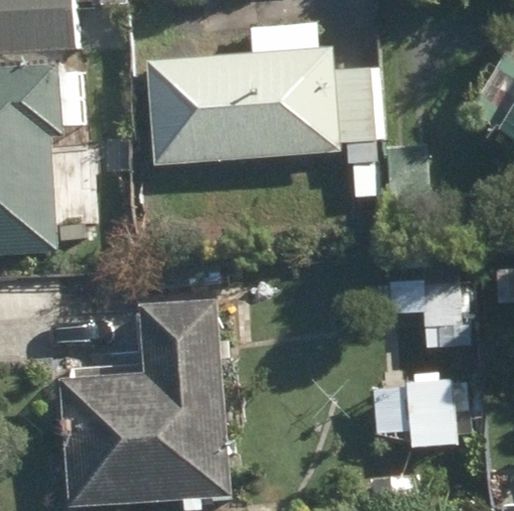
[(0,0),(0,49),(75,44),(71,0),(0,0)]
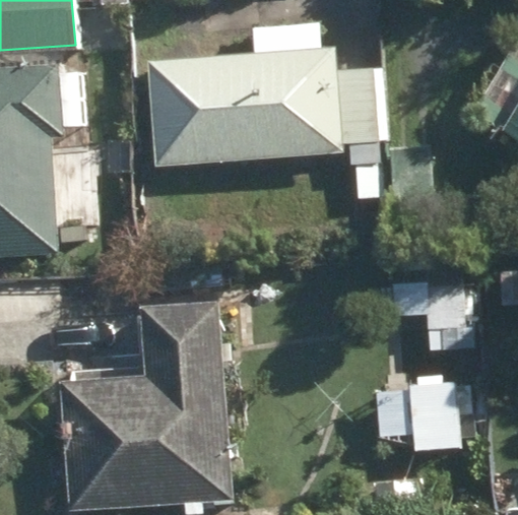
[(517,35),(472,115),(517,140),(517,35)]
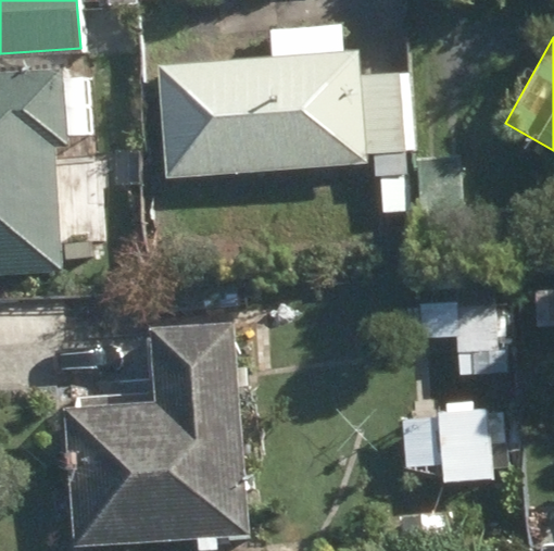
[(156,62),(165,178),(368,164),(367,152),(406,149),(401,72),(360,74),(357,48),(156,62)]
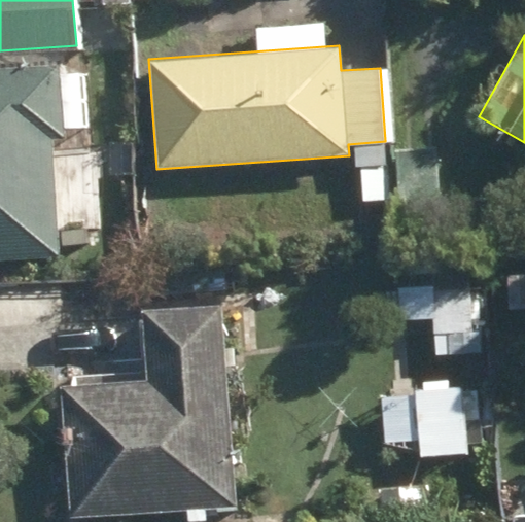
[(0,255),(59,253),(54,140),(63,140),(59,66),(0,68),(0,255)]
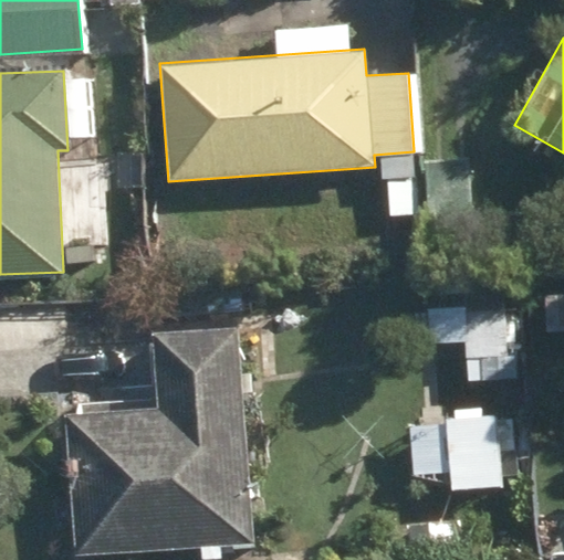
[(413,159),(420,274),(530,267),(526,220),(471,222),(467,155),(413,159)]
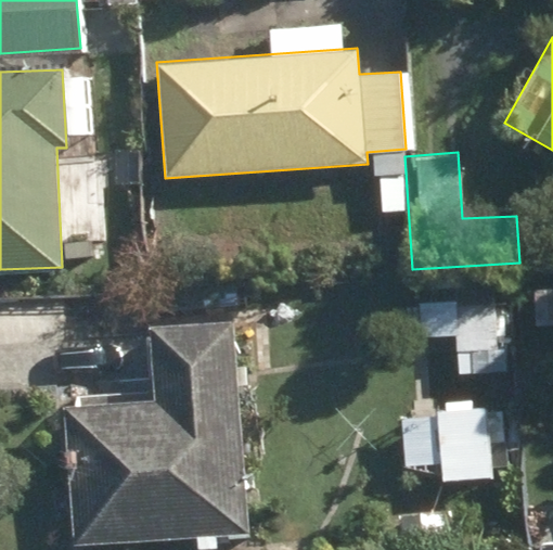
[(455,306),(455,349),(494,348),(492,305),(455,306)]
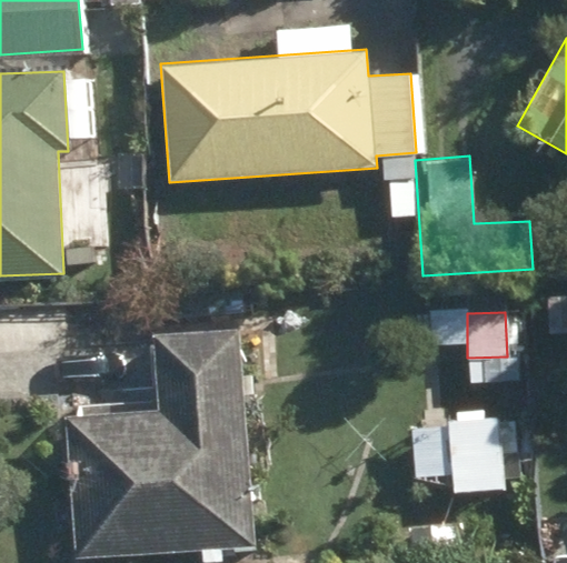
[(66,499),(71,562),(256,545),(238,330),(148,337),(153,398),(49,406),(57,501),(66,499)]
